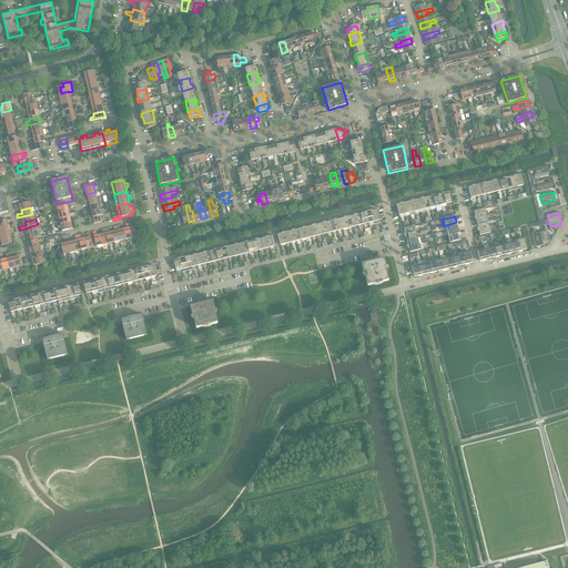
[(128,224),(131,239),(138,236),(135,226),(132,227),(131,223),(128,224)]
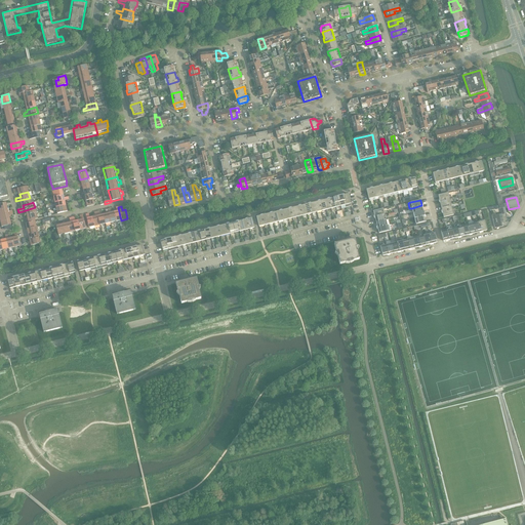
[(32,208),(26,210),(27,215),(36,213),(39,212),(37,207),(35,207),(32,208)]
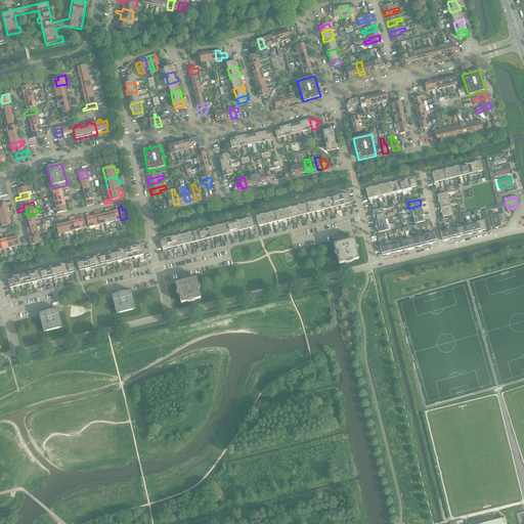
[(116,221),(114,212),(111,212),(110,209),(107,209),(111,222),(116,221)]
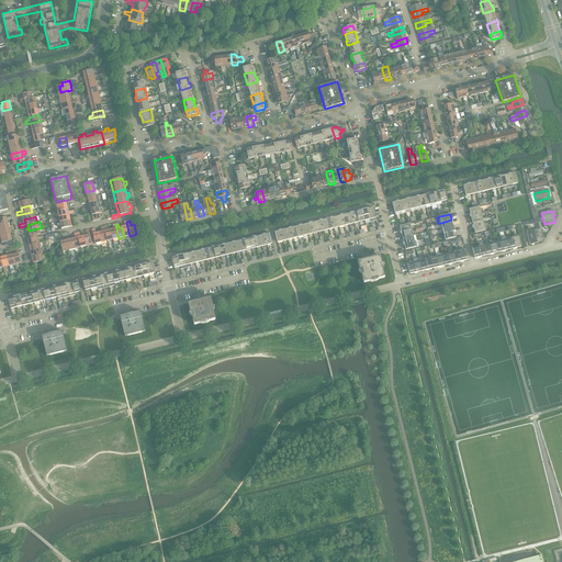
[(107,226),(103,227),(107,242),(113,239),(110,229),(108,231),(107,226)]
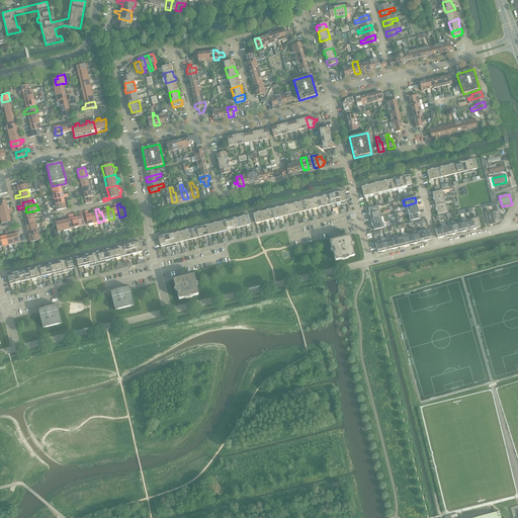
[(12,210),(0,212),(0,217),(0,219),(10,217),(9,213),(13,212),(12,210)]
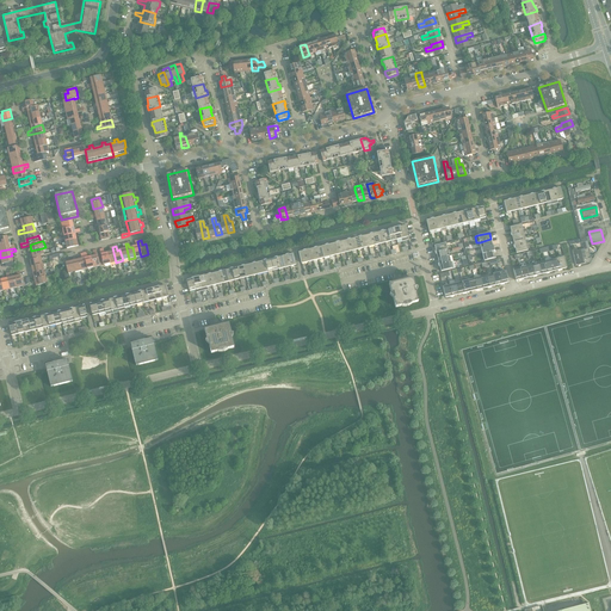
[(42,248),(31,251),(34,258),(34,259),(41,258),(41,257),(41,255),(44,254),(42,248)]
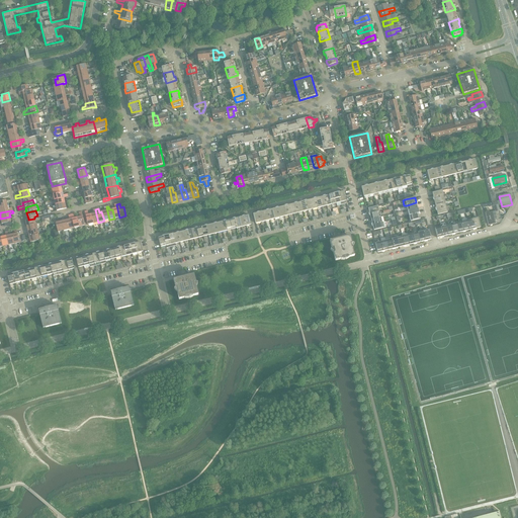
[(87,210),(85,211),(88,225),(93,224),(91,214),(88,214),(87,210)]
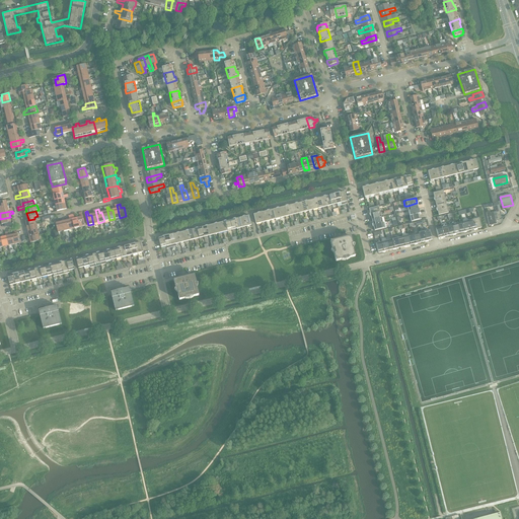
[(490,212),(486,213),(490,226),(496,224),(493,213),(490,214),(490,212)]
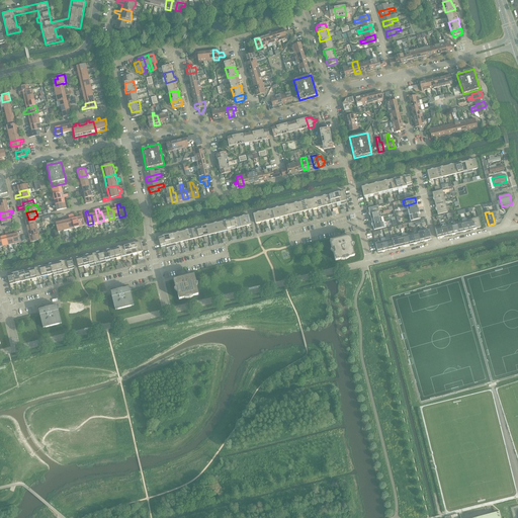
[(79,227),(77,218),(74,218),(73,214),(71,214),(74,229),(79,227)]
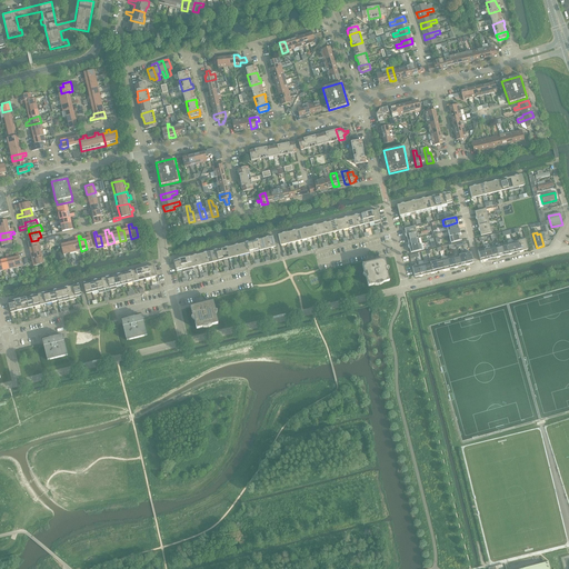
[(513,242),(516,252),(516,255),(520,253),(519,251),(521,251),(519,241),(518,239),(512,240),(513,242)]
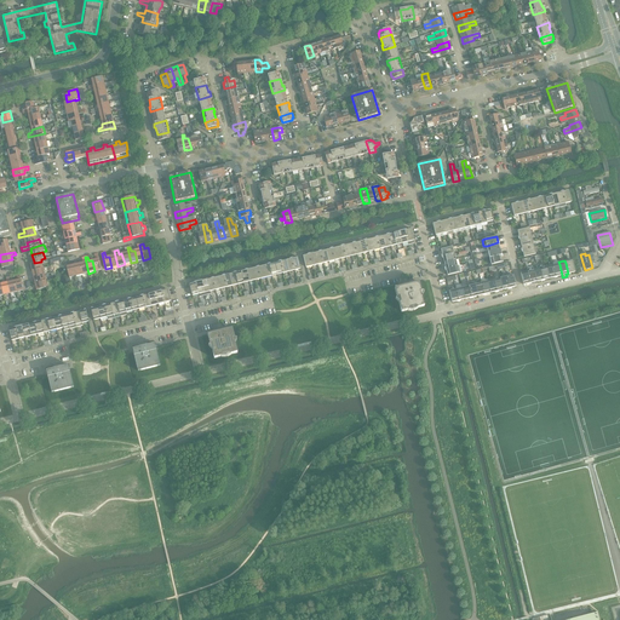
[(457,267),(446,269),(447,276),(461,273),(460,265),(457,267)]
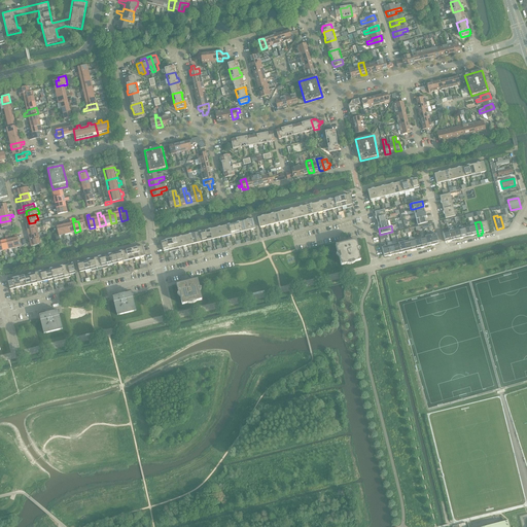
[(453,227),(448,229),(448,231),(451,241),(456,239),(454,230),(453,227)]
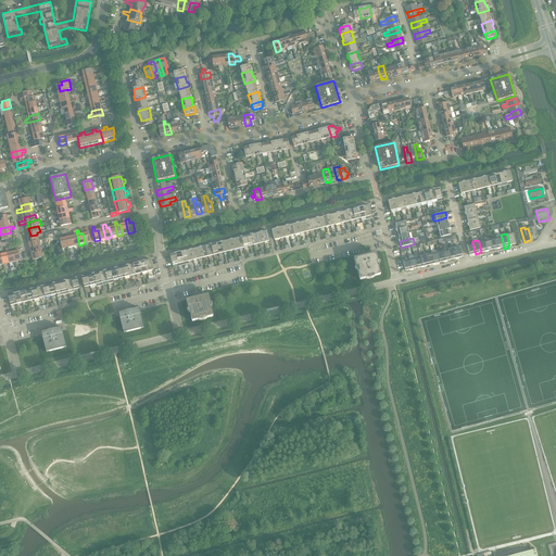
[(14,262),(12,252),(9,253),(8,249),(5,249),(7,253),(9,264),(14,262)]
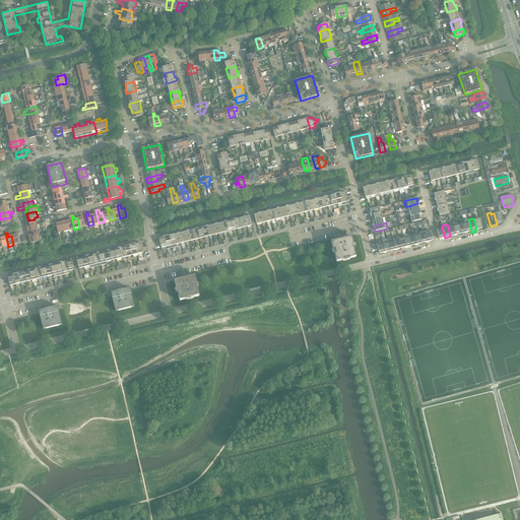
[(398,236),(392,238),(393,240),(395,250),(401,248),(398,239),(398,236)]
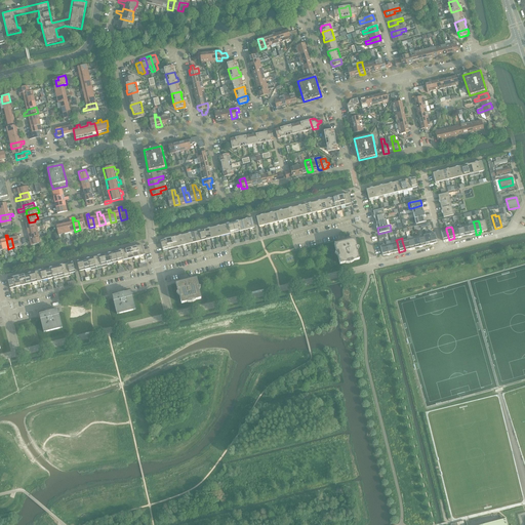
[(355,239),(334,244),(336,254),(337,254),(339,265),(359,259),(357,249),(358,249),(355,239)]
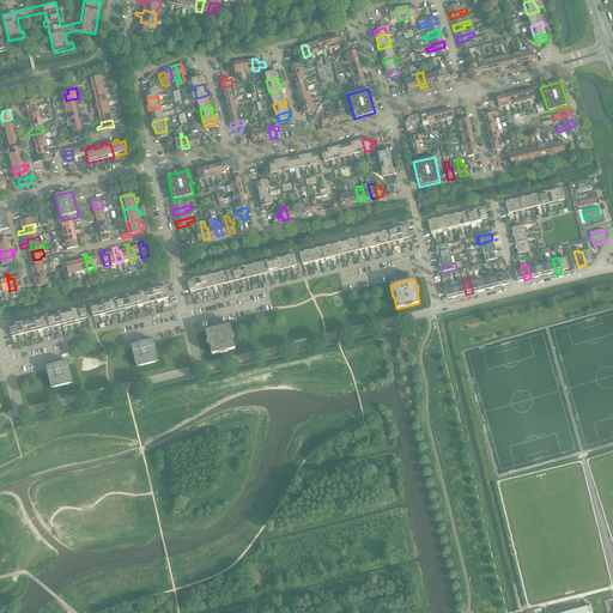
[(122,297),(115,299),(119,313),(126,311),(125,309),(122,297)]
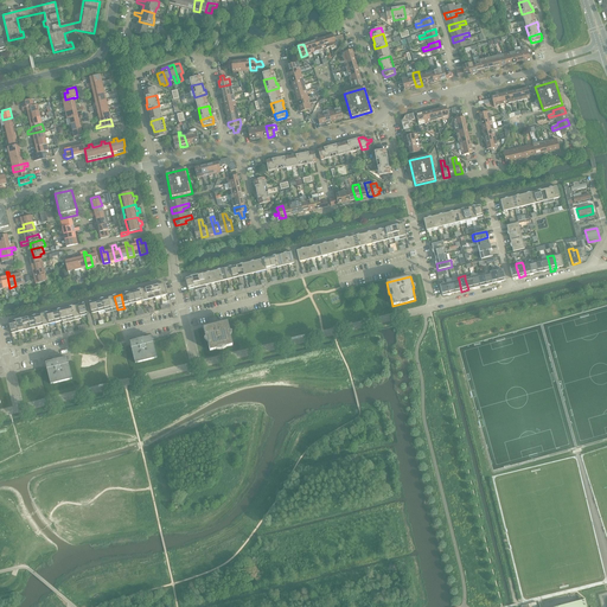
[(114,296),(108,298),(112,312),(117,310),(114,296)]
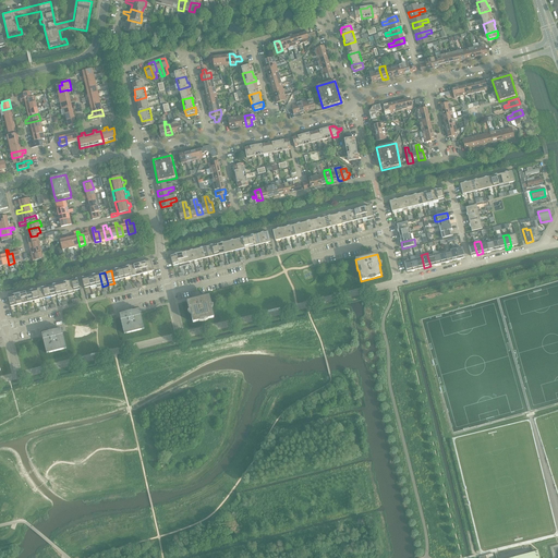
[(99,274),(94,275),(97,288),(102,287),(99,274)]
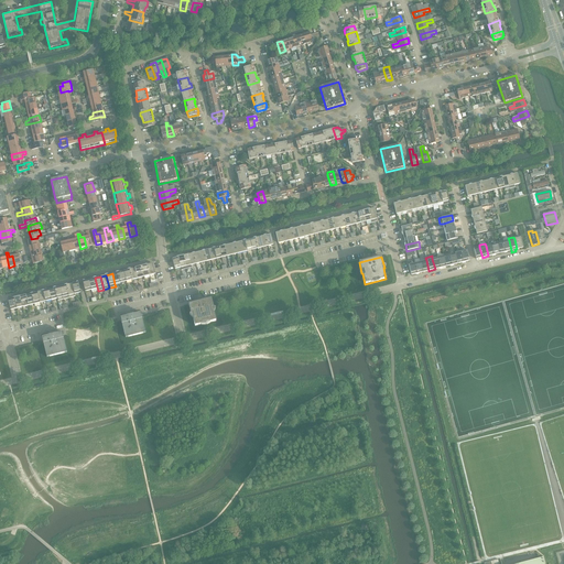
[(95,278),(89,280),(91,290),(91,292),(98,291),(95,278)]
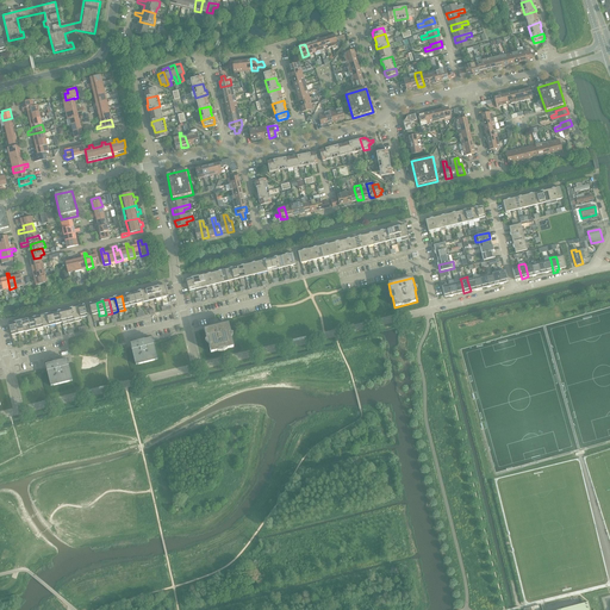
[(78,306),(72,309),(75,323),(81,321),(81,318),(78,306)]
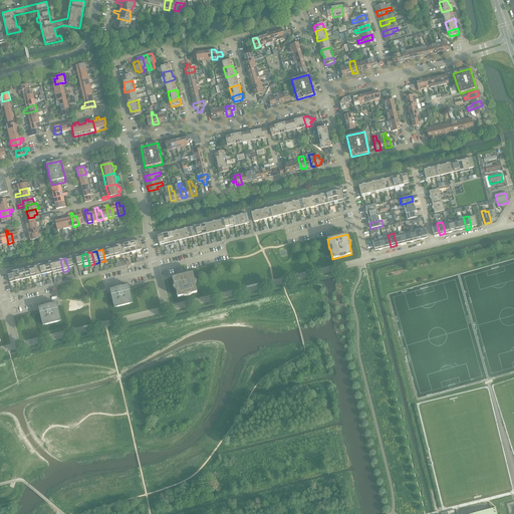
[(60,260),(55,261),(58,273),(63,272),(60,260)]
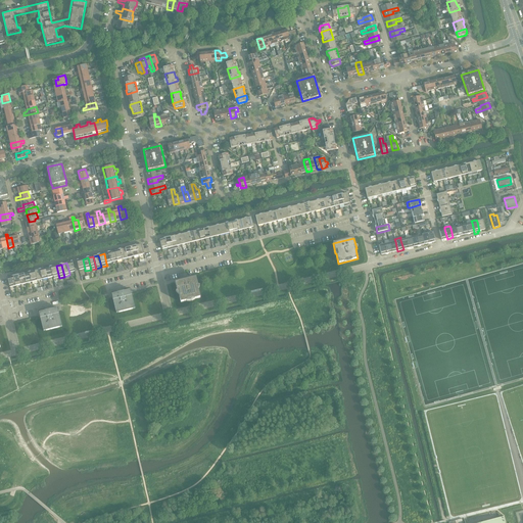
[(56,266),(51,267),(53,277),(53,279),(59,278),(56,266)]
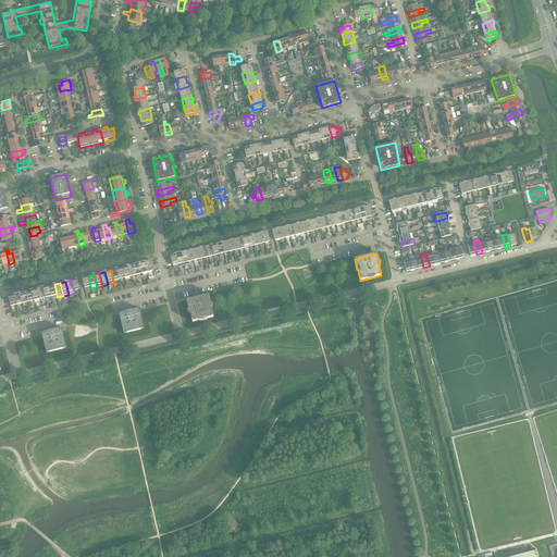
[(213,318),(211,309),(211,307),(209,296),(186,301),(189,312),(193,322),(213,318)]
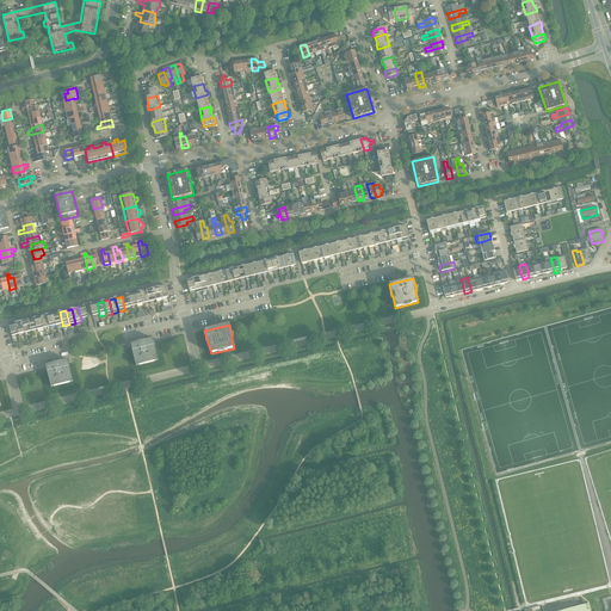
[(153,339),(130,344),(131,350),(136,366),(158,360),(154,344),(153,339)]
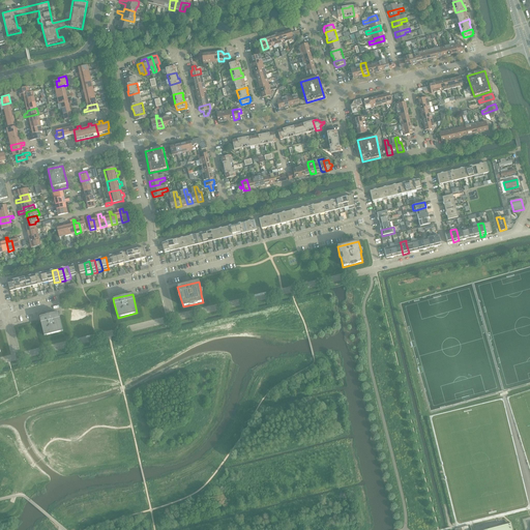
[(52,314),(39,317),(40,321),(45,335),(63,331),(60,318),(58,313),(52,314)]
